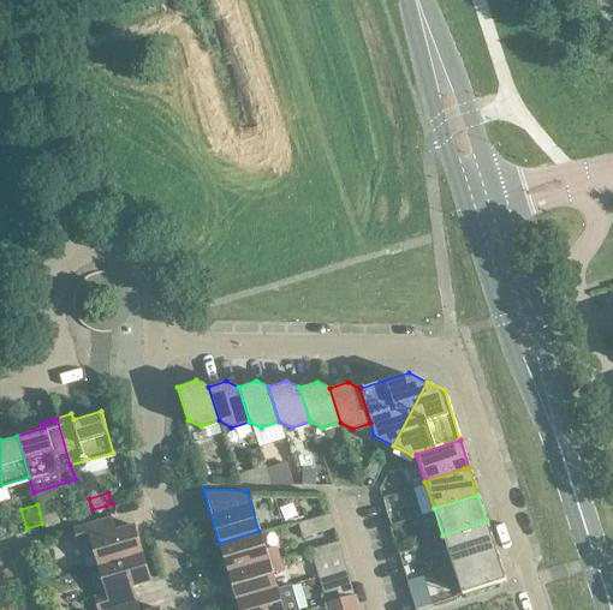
[(54,509),(40,513),(42,524),(58,520),(54,509)]
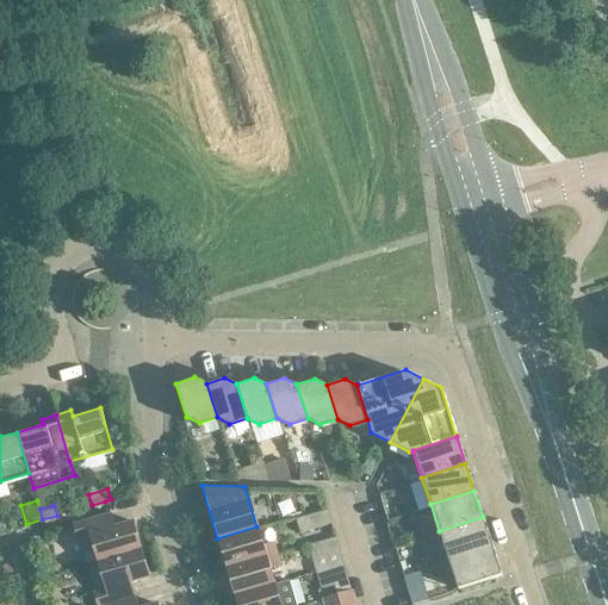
[(297,530),(329,521),(326,506),(293,516),(297,530)]
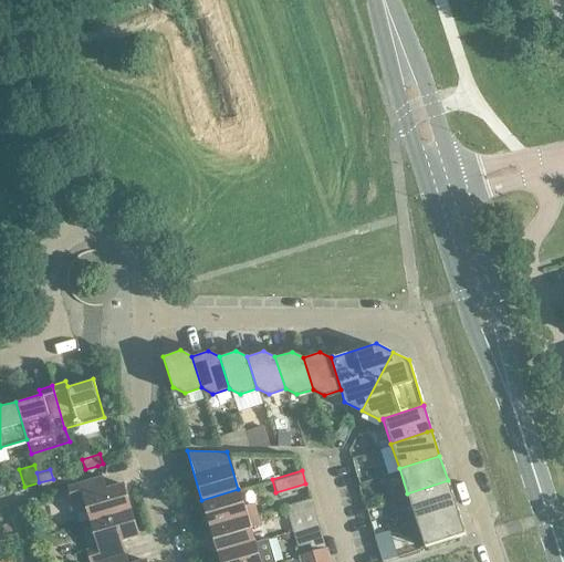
[(101,475),(66,485),(70,498),(82,495),(89,520),(129,508),(122,481),(104,487),(101,475)]
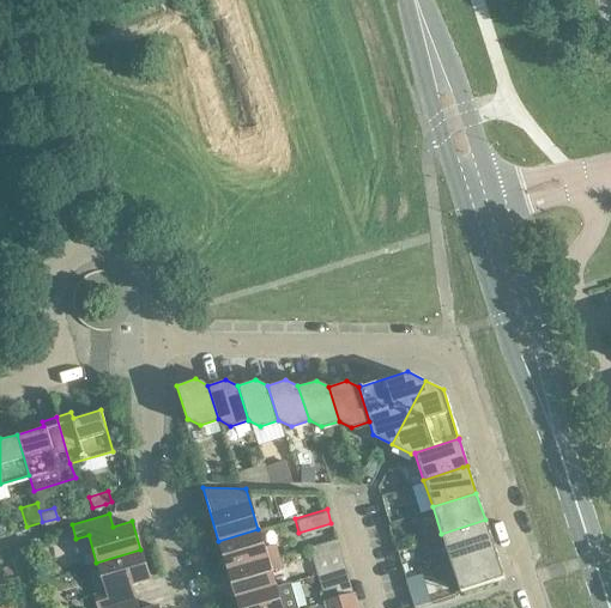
[(441,534),(449,561),(494,547),(485,520),(441,534)]
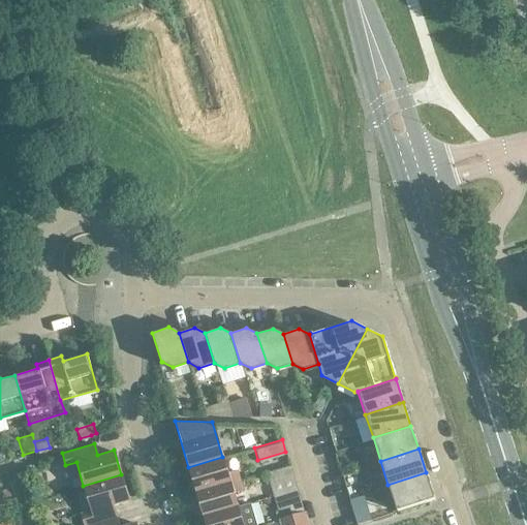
[(188,467),(195,491),(239,477),(236,468),(226,470),(222,457),(188,467)]
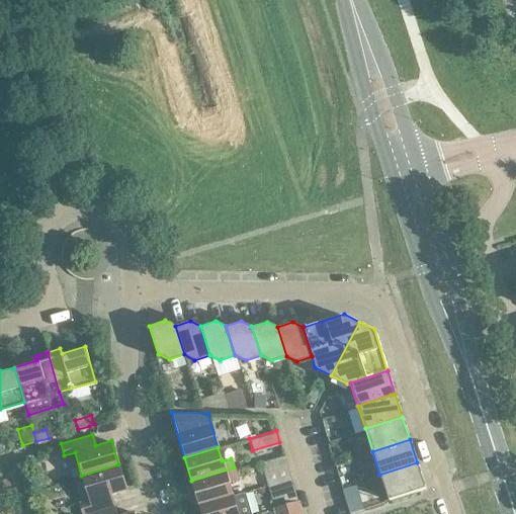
[(285,462),(283,453),(259,460),(261,469),(285,462)]
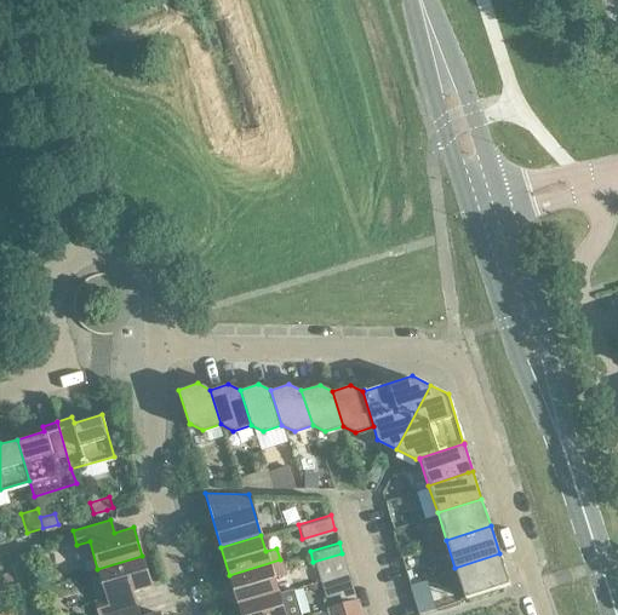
[(464,597),(504,584),(507,582),(509,582),(499,553),(455,568),(464,597)]
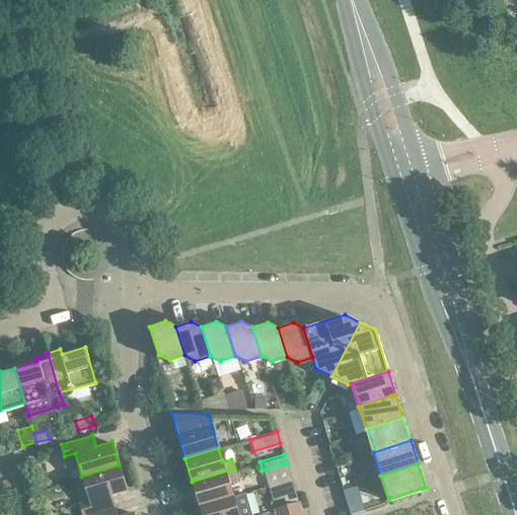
[(126,489),(119,465),(81,476),(88,499),(78,502),(81,514),(113,505),(109,494),(126,489)]
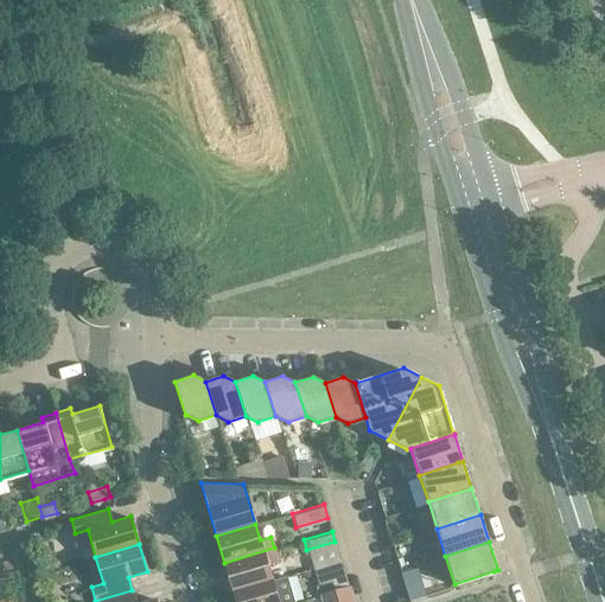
[(10,551),(14,565),(25,562),(20,548),(10,551)]
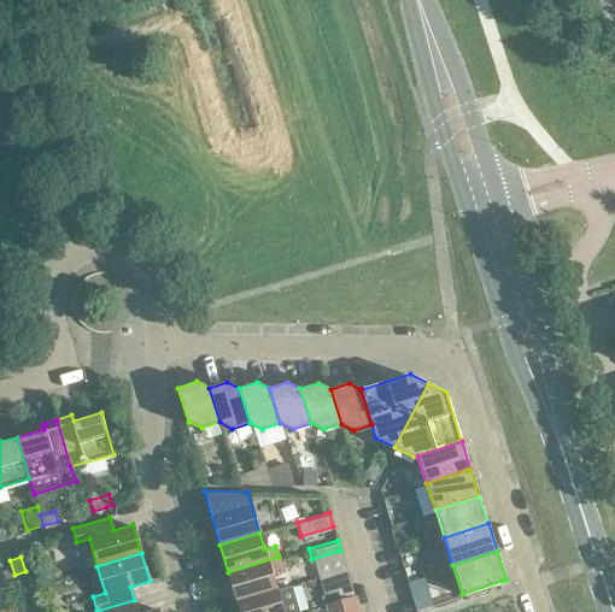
[(279,557),(228,572),(236,600),(276,588),(271,572),(282,569),(279,557)]
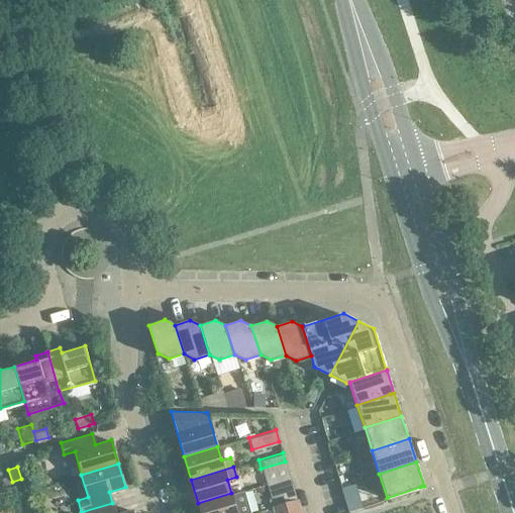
[(21,479),(12,482),(15,494),(24,492),(21,479)]
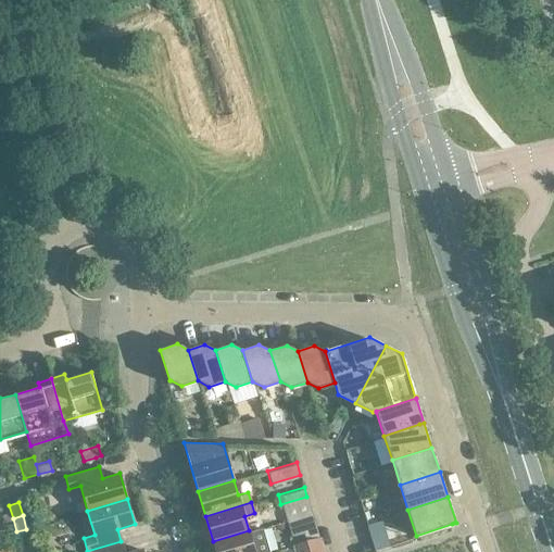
[(274,540),(289,534),(284,521),(268,527),(274,540)]
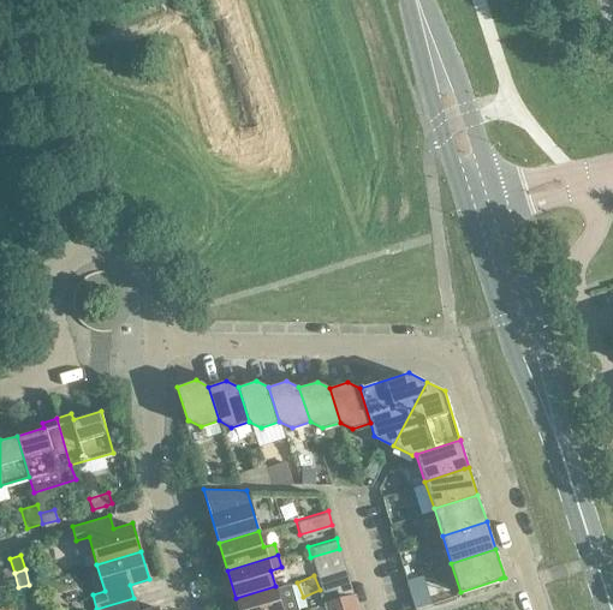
[(238,609),(296,609),(298,609),(290,581),(275,586),(236,598),(238,609)]
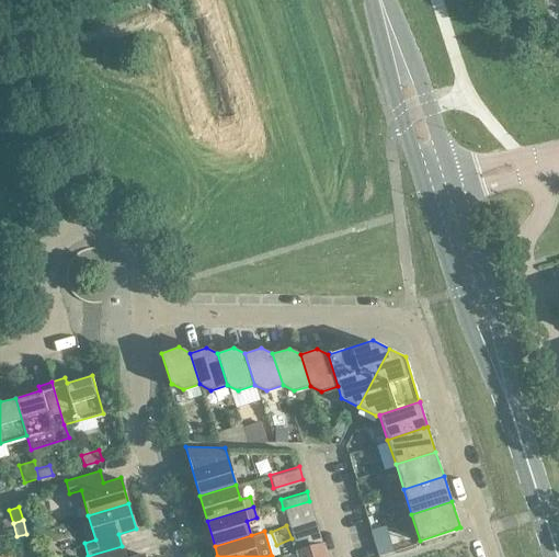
[(319,533),(305,536),(308,545),(321,541),(319,533)]
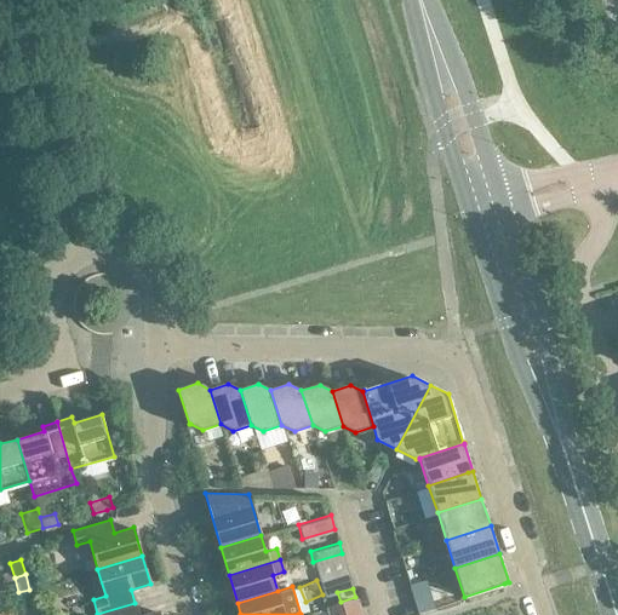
[(360,614),(355,597),(341,602),(327,605),(328,614),(360,614)]
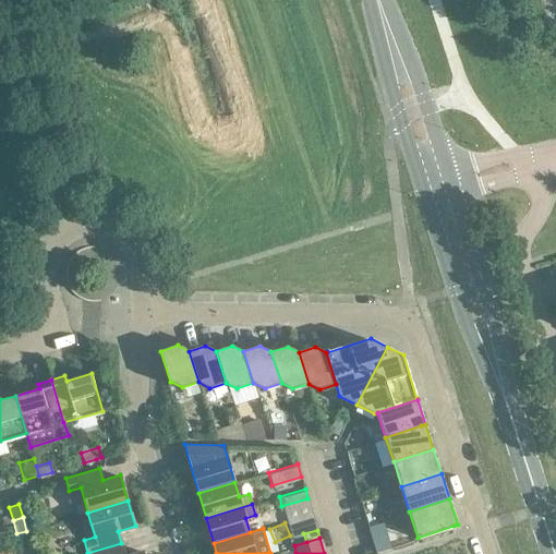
[(124,553),(121,543),(87,553),(143,553),(143,550),(129,553),(124,553)]
